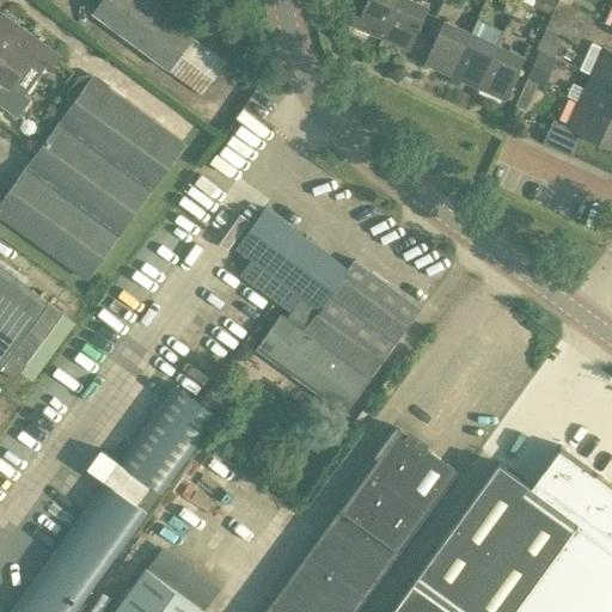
[(226,62),(194,38),(199,31),(155,0),(101,0),(91,14),(201,96),(226,62)]
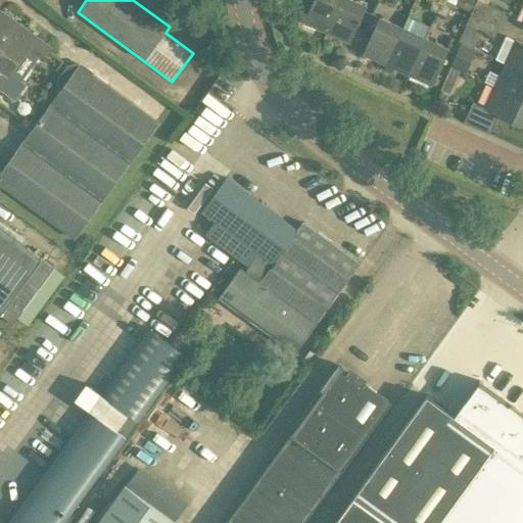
[(326,33),(340,0),(313,0),(302,22),(326,33)]
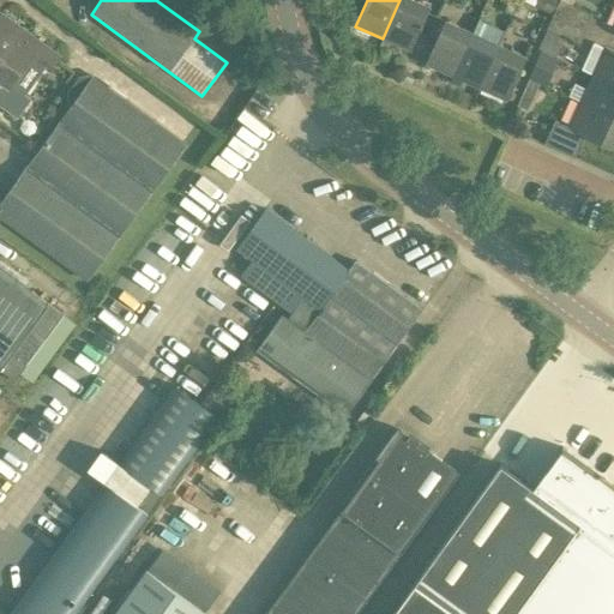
[(411,0),(399,0),(383,38),(409,50),(429,7),(411,0)]
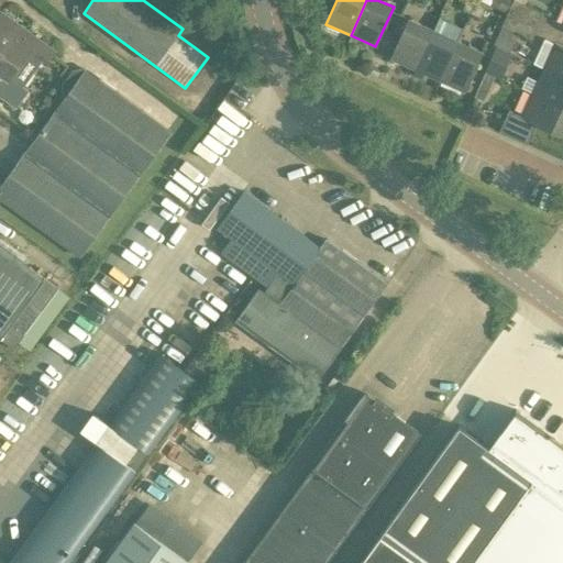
[(470,13),(474,3),(466,0),(465,0),(462,10),(470,13)]
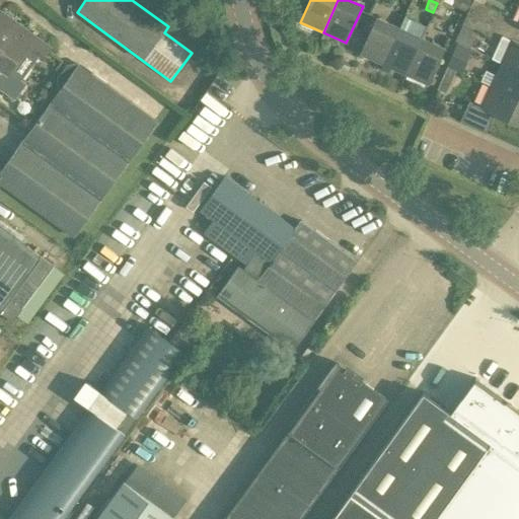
[(475,16),(482,3),(474,0),(453,0),(452,5),(467,11),(466,14),(466,15),(468,12),(475,16)]
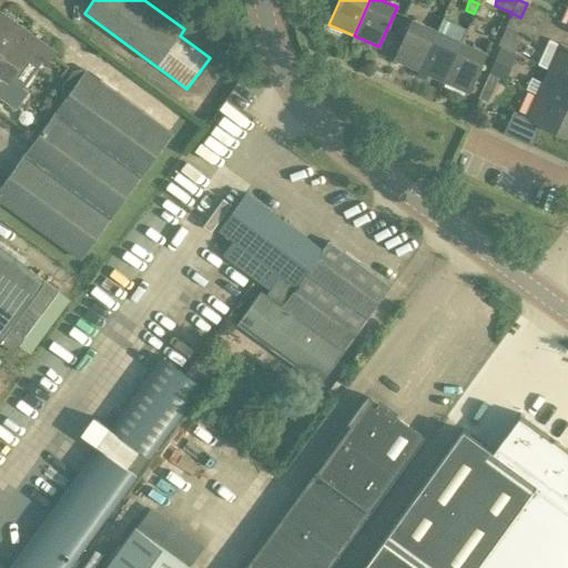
[(478,3),(474,13),(485,18),(489,8),(478,3)]
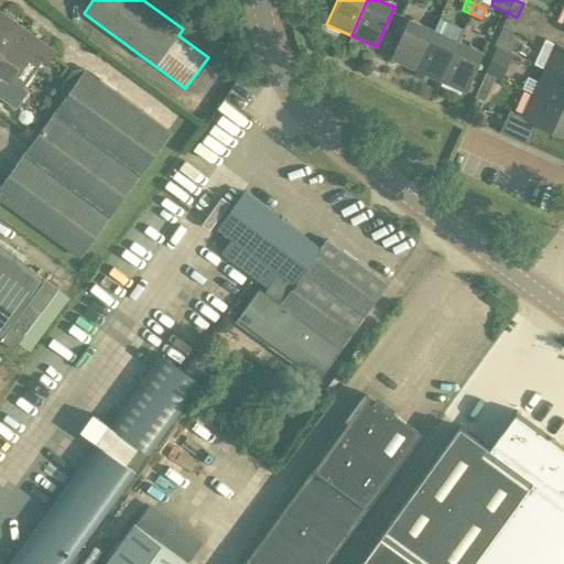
[(523,3),(517,18),(539,28),(545,12),(523,3)]
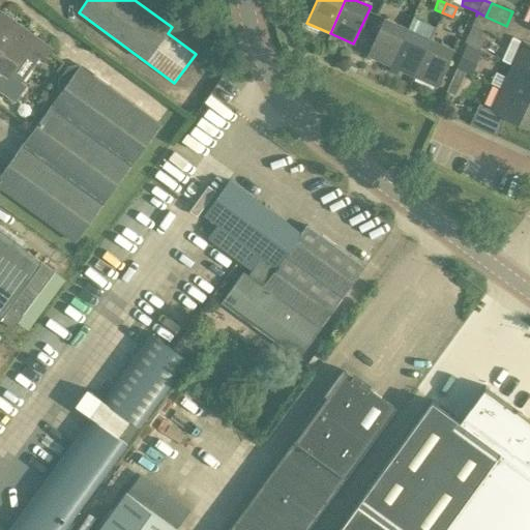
[(476,15),(472,24),(480,28),(486,17),(478,12),(476,16),(476,15)]
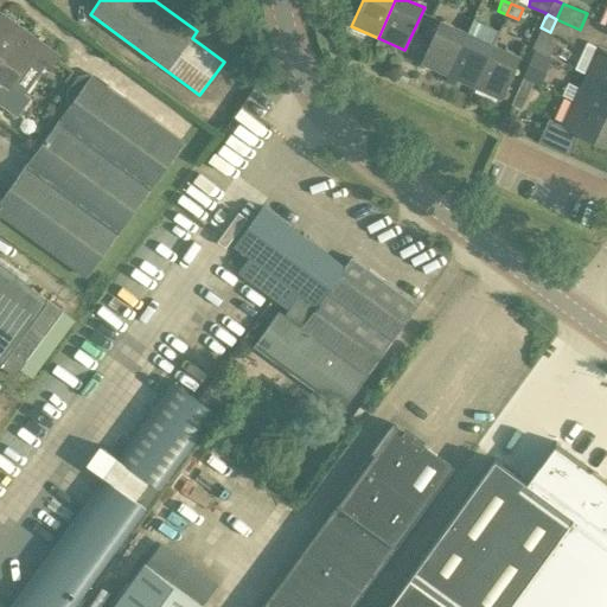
[(0,103),(18,117),(31,98),(11,84),(31,57),(50,71),(59,57),(1,16),(0,18),(0,103)]
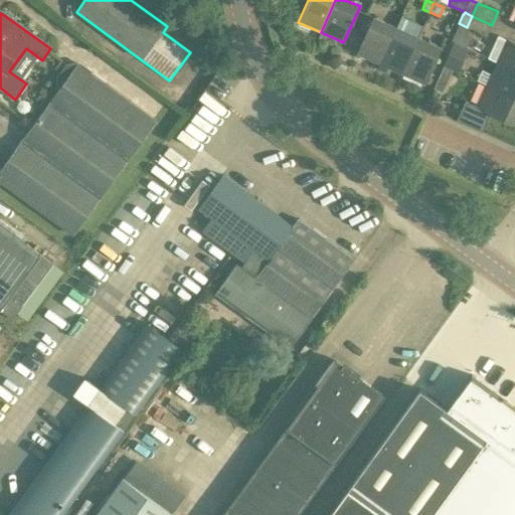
[(467,27),(459,23),(452,39),(468,45),(471,37),(467,36),(470,28),(488,35),(492,25),(472,16),(467,27)]
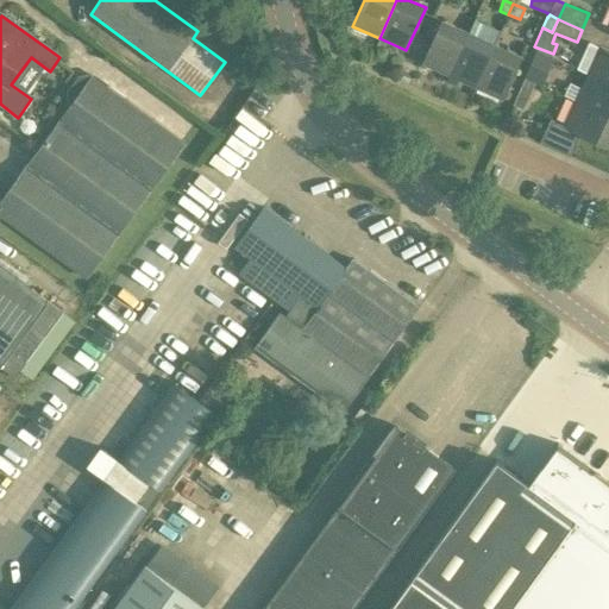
[(449,76),(468,33),(440,22),(421,64),(449,76)]
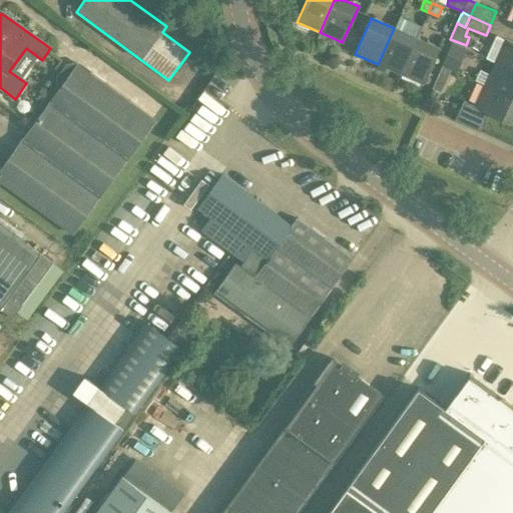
[(394,28),(378,64),(375,69),(382,72),(384,67),(400,74),(417,38),(394,28)]
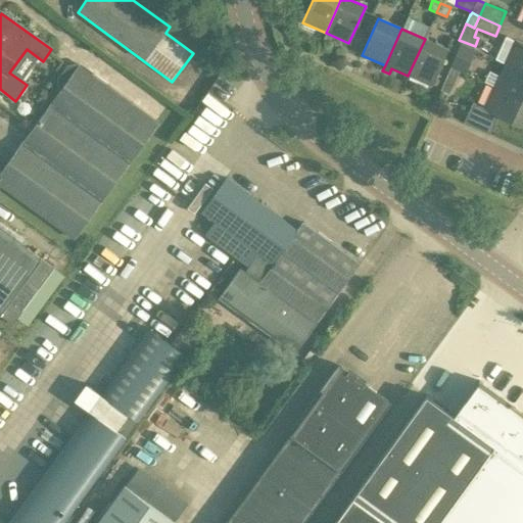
[(522,44),(515,41),(506,37),(495,59),(505,63),(505,64),(522,72),(522,44)]
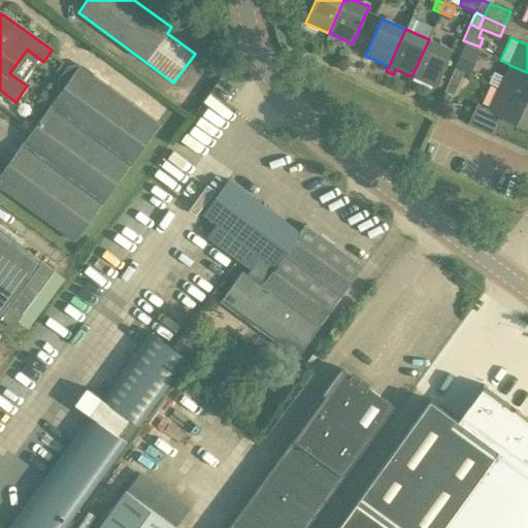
[(452,51),(429,39),(411,76),(435,87),(452,51)]
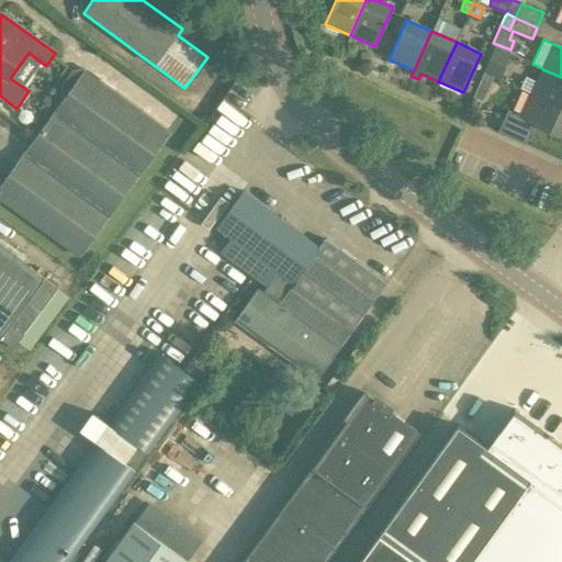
[(64,100),(3,183),(0,180),(0,199),(79,257),(170,133),(86,70),(87,69),(86,68),(72,70),(60,86),(64,100)]
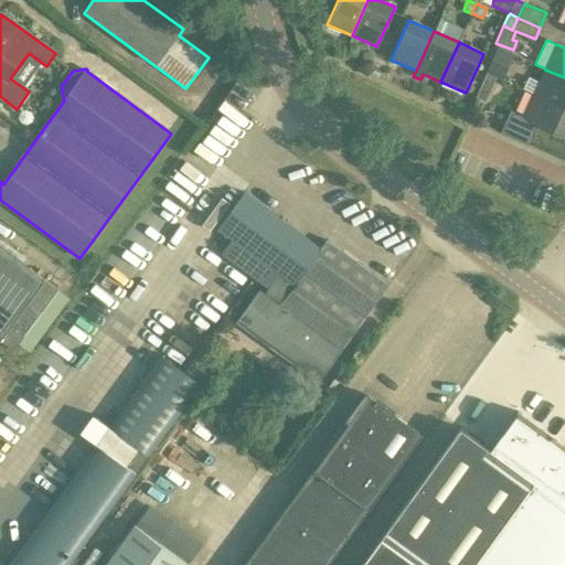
[(564,77),(545,70),(540,82),(529,76),(523,88),(534,93),(533,94),(564,108),(564,77)]
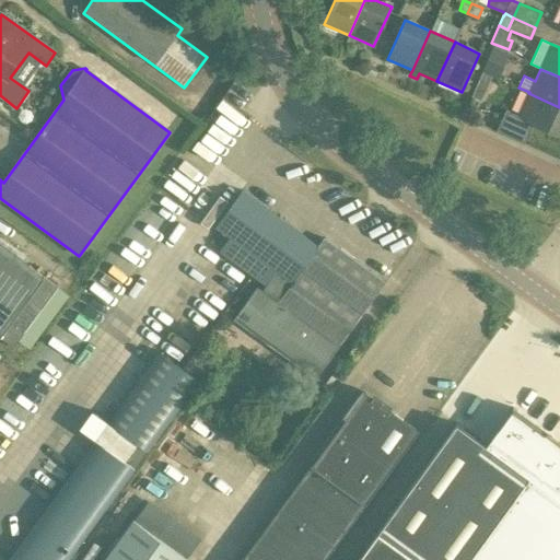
[(498,79),(482,71),(471,96),(481,101),(492,77),(498,79)]
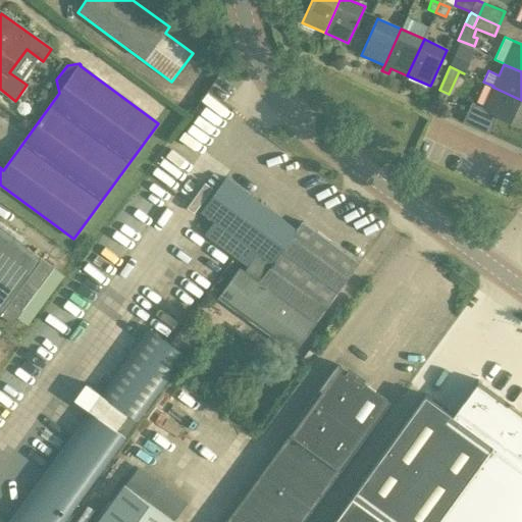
[(521,100),(492,87),(483,108),(471,103),(462,122),(488,135),(497,116),(519,126),(521,118),(521,100)]
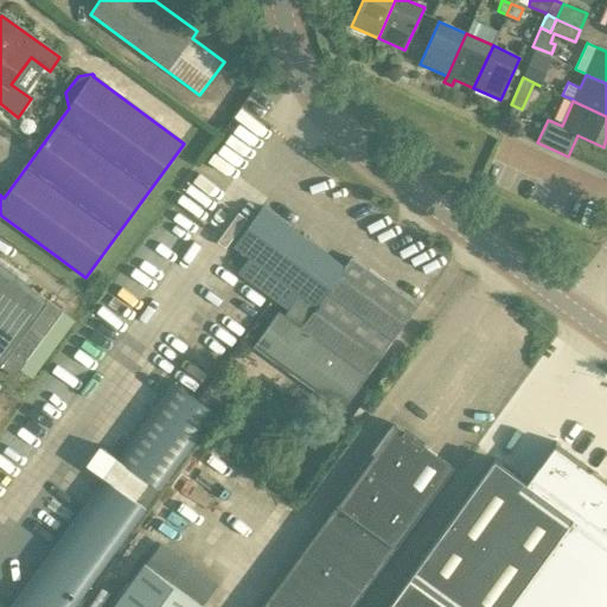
[(345,268),(262,208),(234,246),(249,257),(238,272),(288,310),(283,317),(279,313),(254,346),(340,410),(416,307),(351,259),(345,268)]
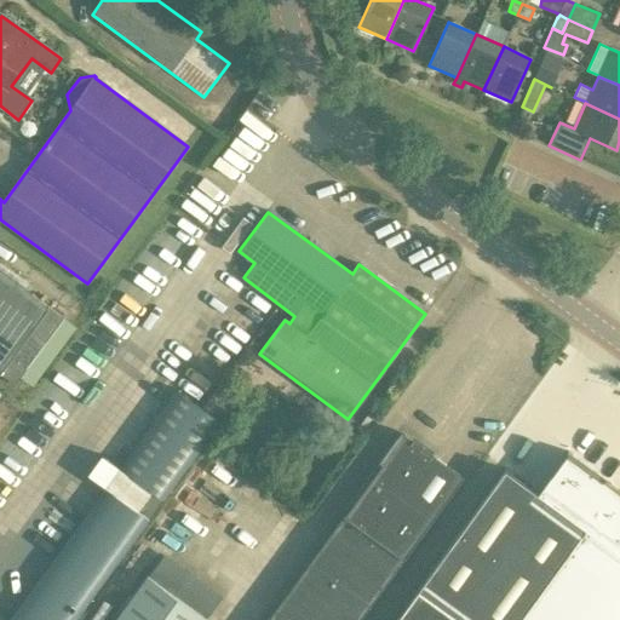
[(65,317),(51,308),(0,269),(0,374),(15,385),(46,343),(65,317)]
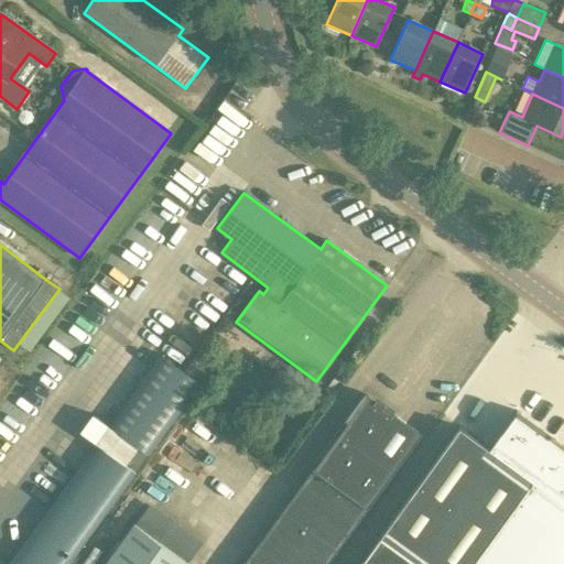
[(163,355),(97,444),(9,563),(68,563),(136,473),(133,472),(148,453),(149,454),(202,382),(163,355)]
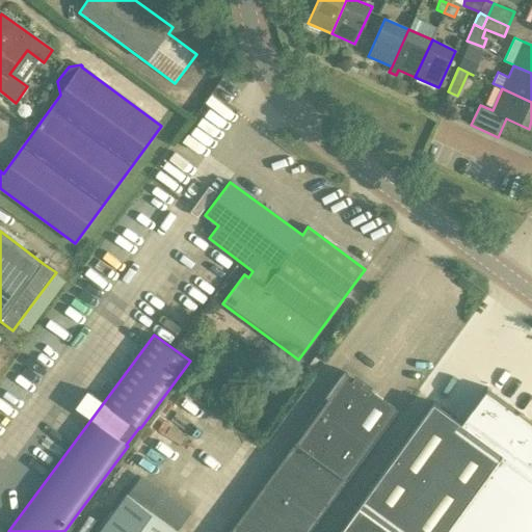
[(346,374),(230,531),(308,531),(397,410),(346,374)]
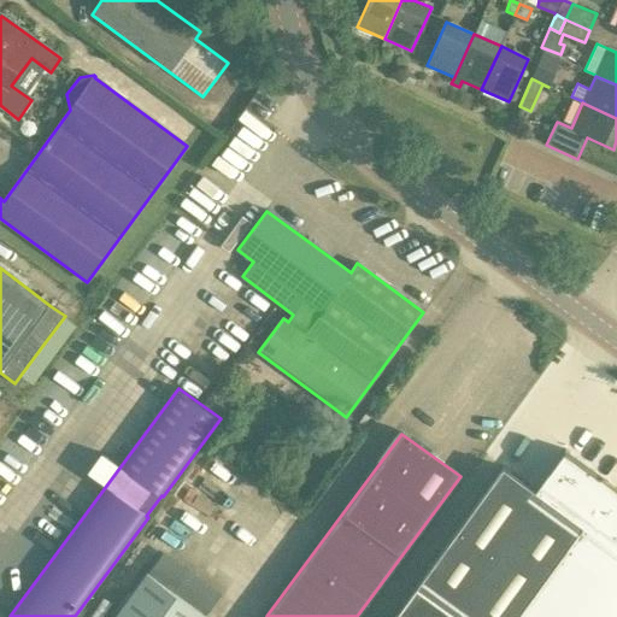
[(417,588),(394,616),(616,616),(616,491),(569,456),(557,474),(552,470),(536,492),(503,468),(416,587),(417,588)]
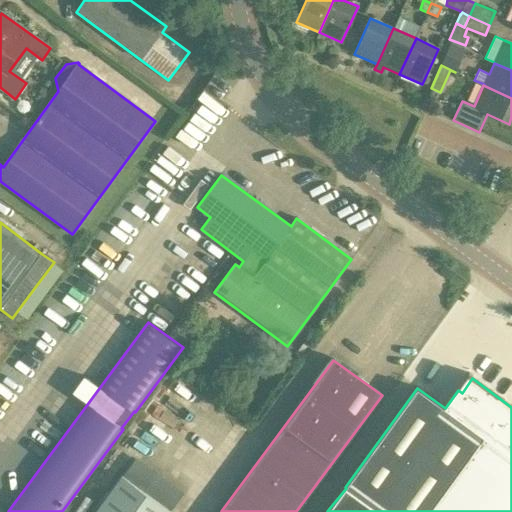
[(136,456),(122,475),(120,474),(92,511),(172,511),(170,510),(184,491),(136,456)]
